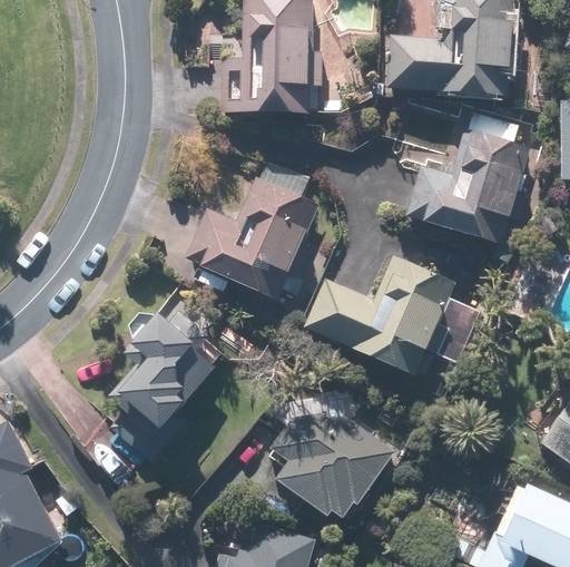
[(312,0),(243,0),(241,59),(220,58),(219,115),(238,115),(238,116),(308,117),(312,0)]
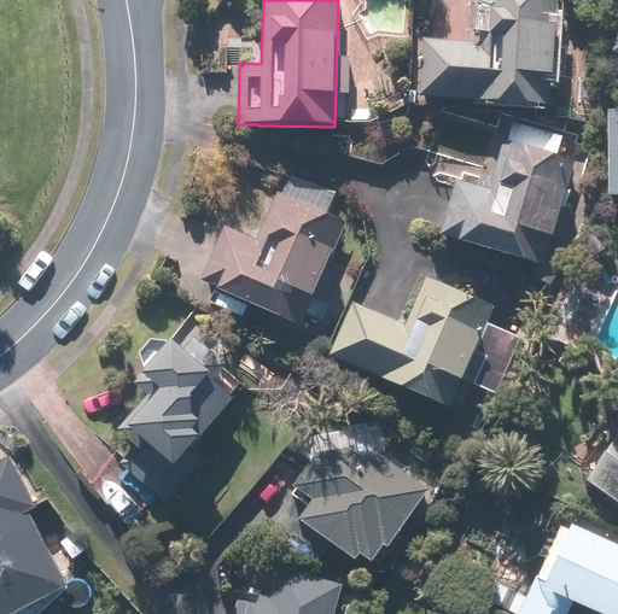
[(481,0),(479,41),(421,37),(417,99),(476,103),(501,104),(551,107),(557,0),(481,0)]
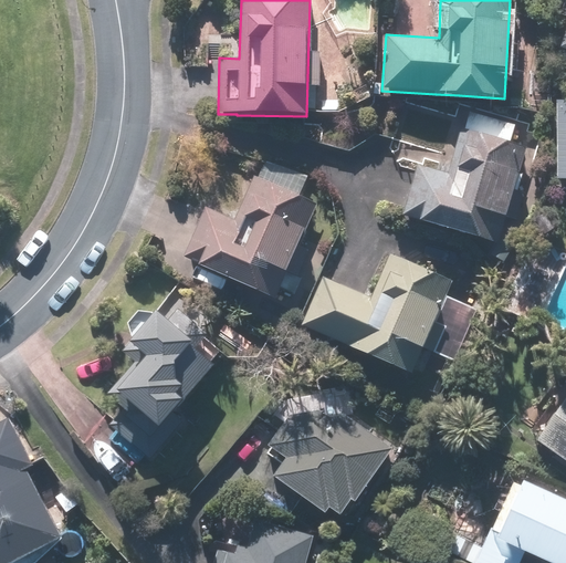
[(460,128),(447,174),(416,165),(400,219),(480,241),(486,215),(503,220),(516,174),(501,169),(509,142),(460,128)]
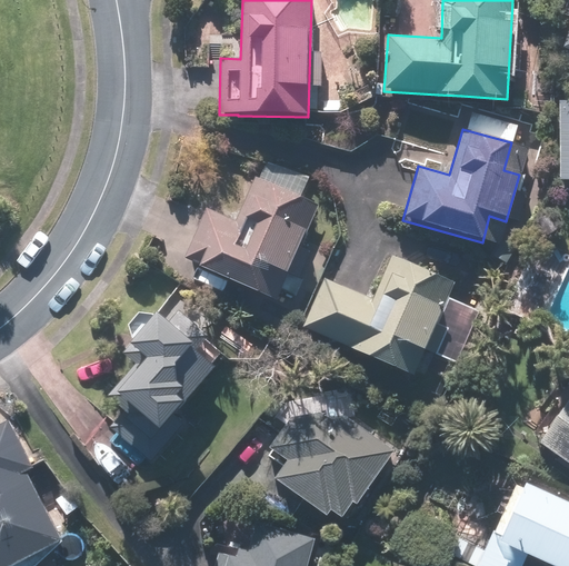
[(199,267),(213,272),(212,274),(276,301),(318,206),(255,178),(237,220),(206,207),(185,257),(200,265),(199,267)]
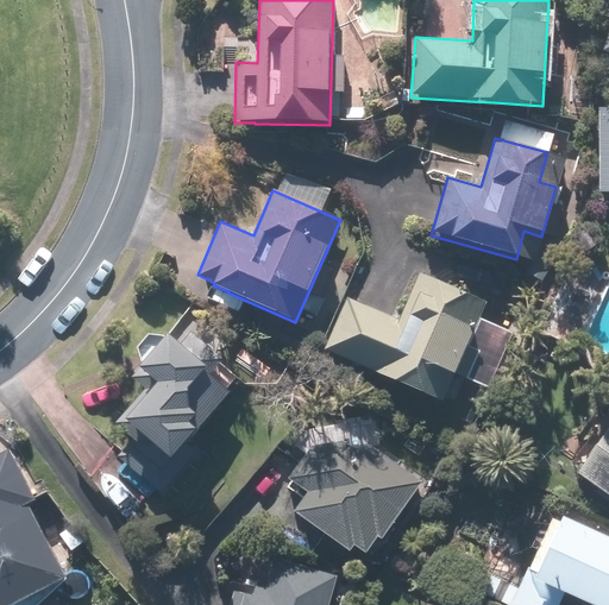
[(322,350),(374,372),(374,373),(439,403),(485,302),(419,272),(399,319),(347,296),(322,350)]
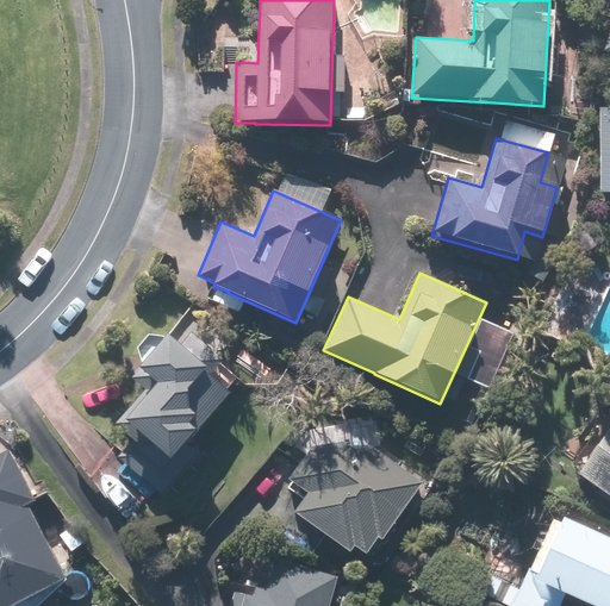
[(198,455),(187,444),(230,393),(211,376),(225,361),(219,355),(192,332),(180,345),(169,336),(139,369),(153,381),(119,420),(135,433),(117,455),(162,495),(198,455)]
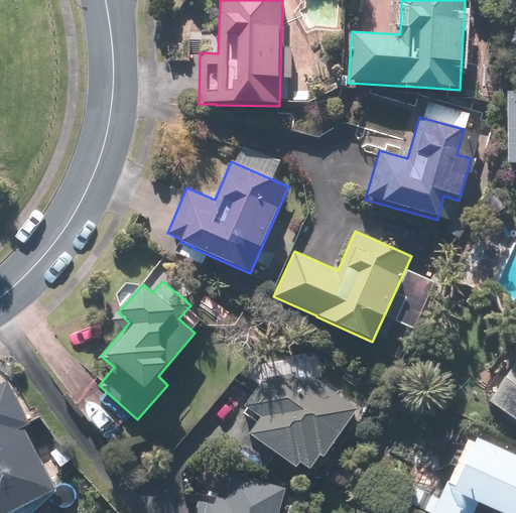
[(515,356),(486,399),(515,420),(515,356)]
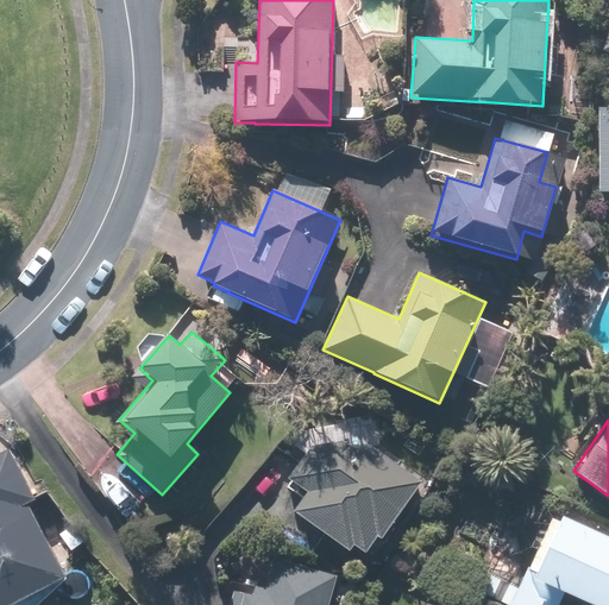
[(309,443),(286,477),(305,490),(292,509),(346,549),(351,543),(363,552),(375,535),(378,537),(421,478),(369,442),(351,446),(340,438),(309,443)]
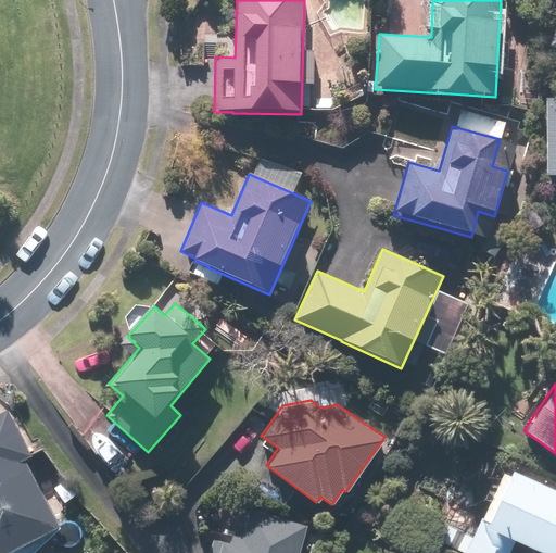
[(0,552),(17,552),(62,531),(27,461),(33,457),(9,410),(0,414),(0,552)]
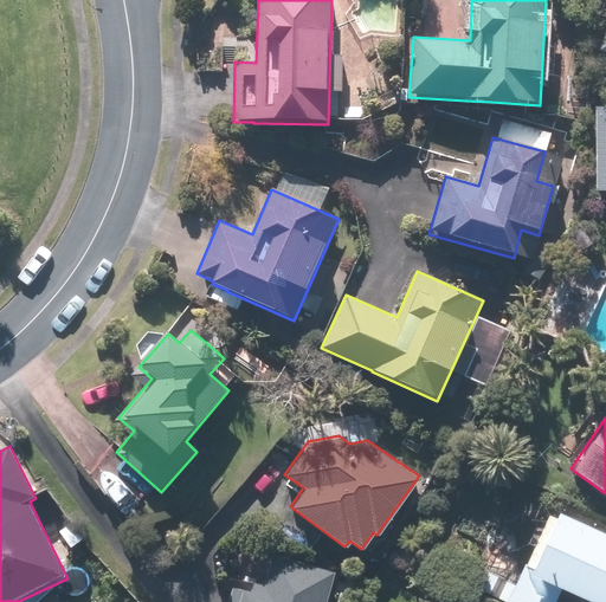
[(497,595),(505,599),(503,601),(553,601),(560,588),(592,601),(605,601),(605,532),(556,510),(532,565),(522,562),(514,582),(504,578),(497,595)]
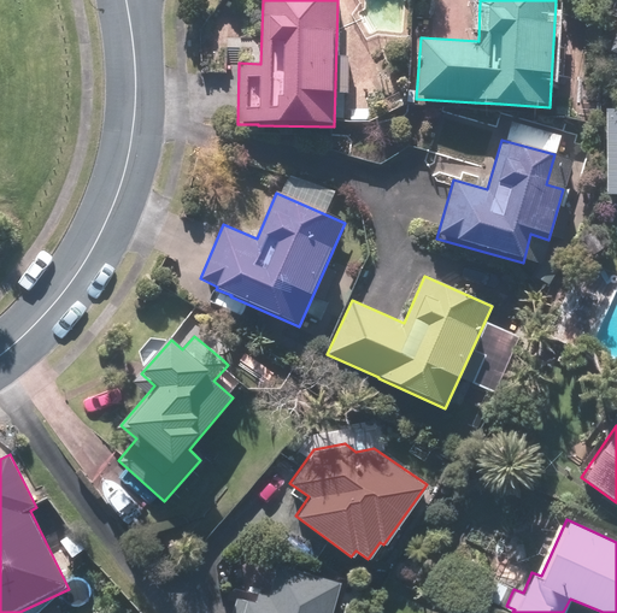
[(329,612),(339,582),(277,564),(268,594),(257,591),(254,601),(236,595),(231,612),(329,612)]
